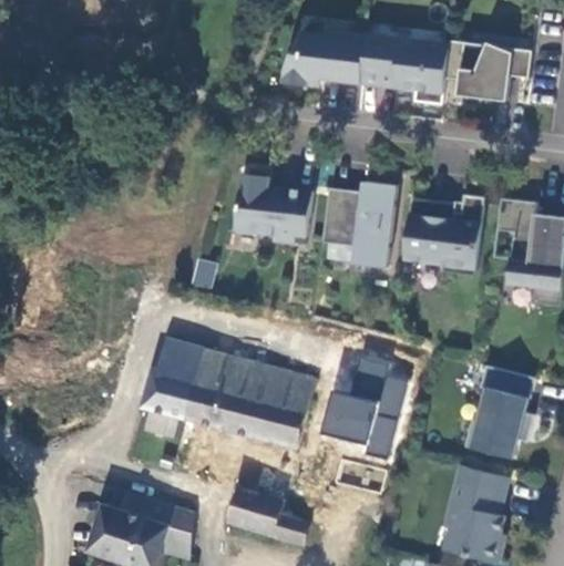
[(285,71),(284,82),(309,85),(310,76),(361,82),(367,33),(368,32),(330,28),(325,33),(305,31),(301,53),(295,52),(285,71)]
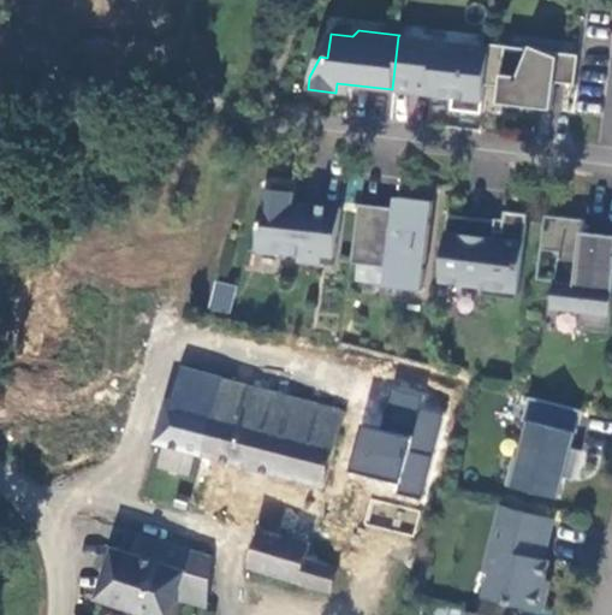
[(416,93),(416,87),(429,88),(434,94),(452,96),(451,108),(481,112),(483,84),(488,47),(398,36),(392,89),(416,93)]
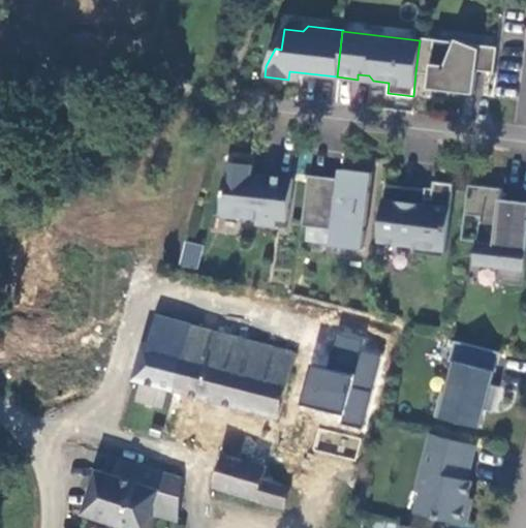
[(415,72),(429,73),(429,80),(450,83),(449,90),(474,94),(477,69),(494,71),(497,47),(421,37),(420,40),(415,72)]
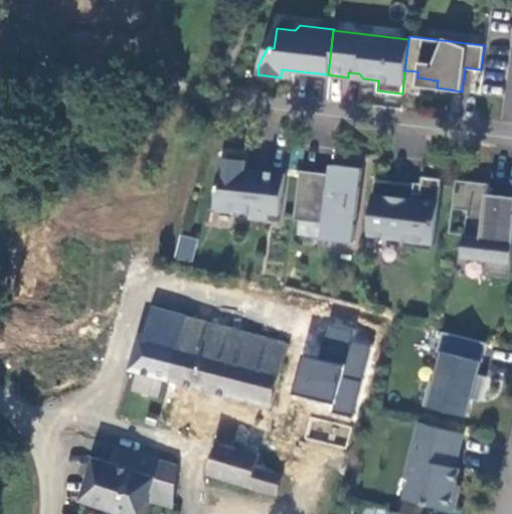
[(246,155),(228,152),(227,157),(220,157),(213,208),(248,212),(248,217),(268,219),(269,212),(279,213),(284,173),(253,169),(253,174),(244,173),(246,155)]
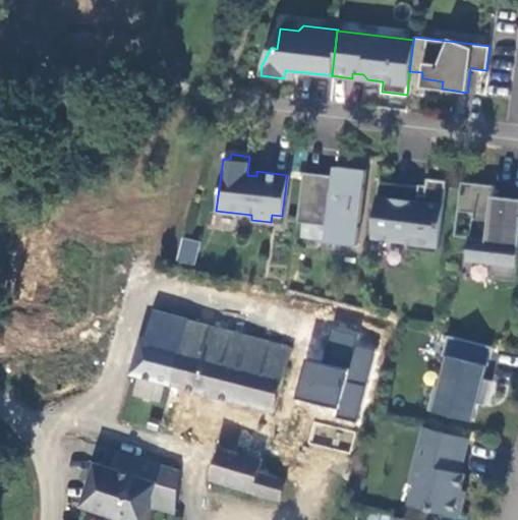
[(326,185),(327,175),(303,172),(297,221),(330,225),(328,241),(355,245),(364,169),(337,166),(336,176),(334,186),(326,185)]
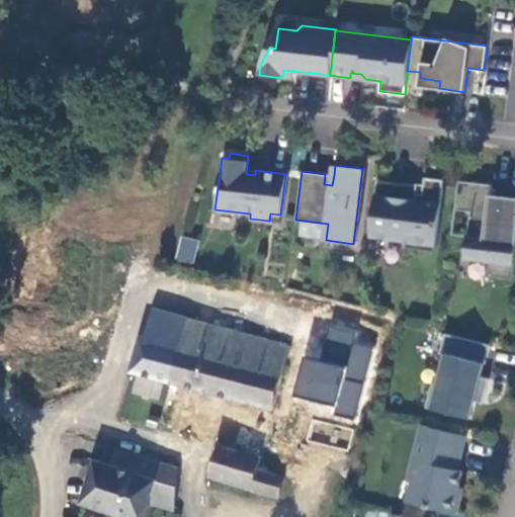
[(334,175),(325,174),(324,184),(332,185),(334,175)]
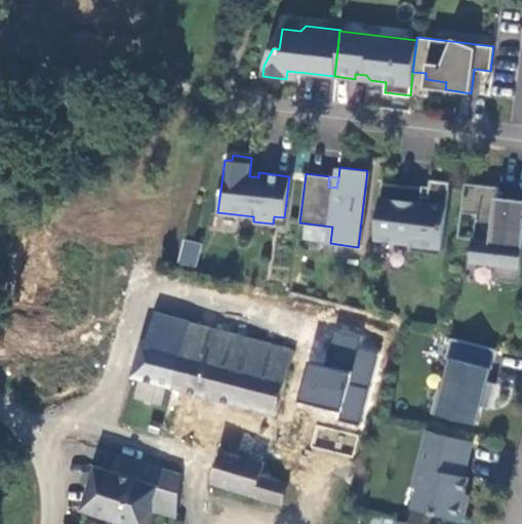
[(422,196),(423,188),(382,183),(374,239),(411,244),(410,250),(440,254),(449,182),(430,179),(429,189),(428,196),(422,196)]
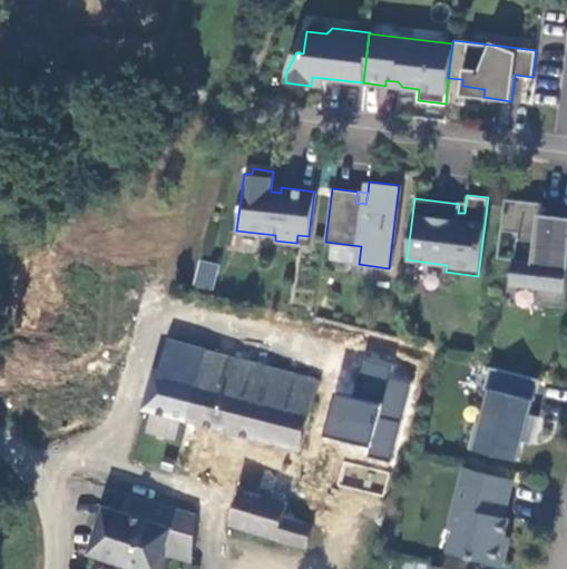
[(566,217),(539,215),(540,203),(504,198),(500,229),(517,232),(511,283),(537,286),(535,303),(563,306),(566,278),(566,217)]
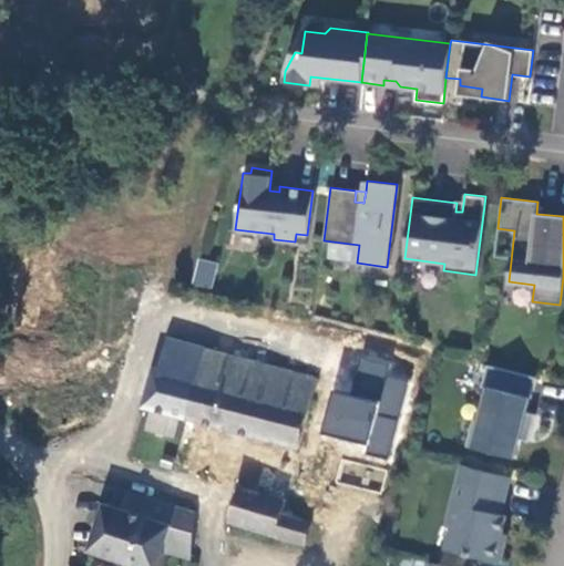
[(186,283),(206,288),(214,263),(194,256),(186,283)]
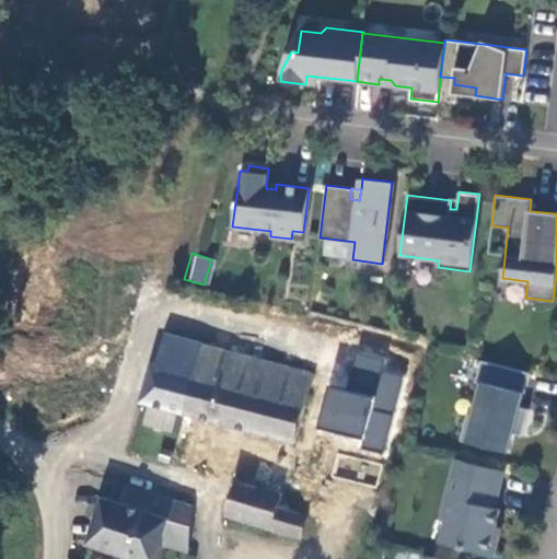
[(153,362),(148,360),(137,398),(252,434),(292,443),(312,370),(162,332),(153,362)]
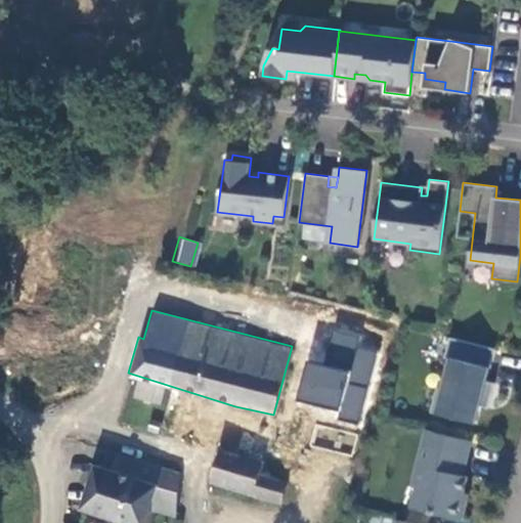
[(360,332),(332,324),(322,364),(305,360),(294,401),(335,410),(332,419),(355,426),(372,351),(355,347),(360,332)]
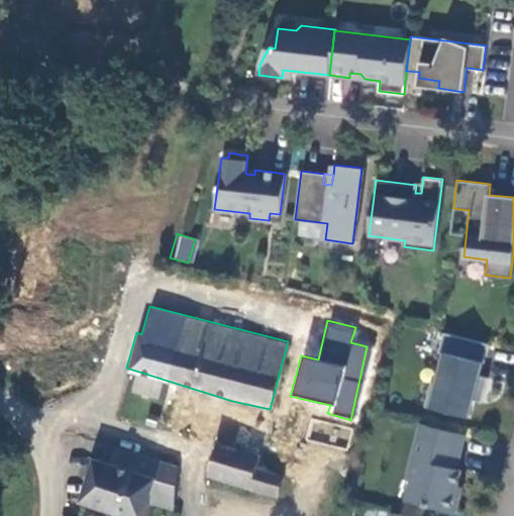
[(488,343),(444,331),(438,351),(443,352),(436,382),(431,381),(425,406),(469,417),(474,400),(481,402),(487,377),(475,374),(478,362),(483,363),(488,343)]
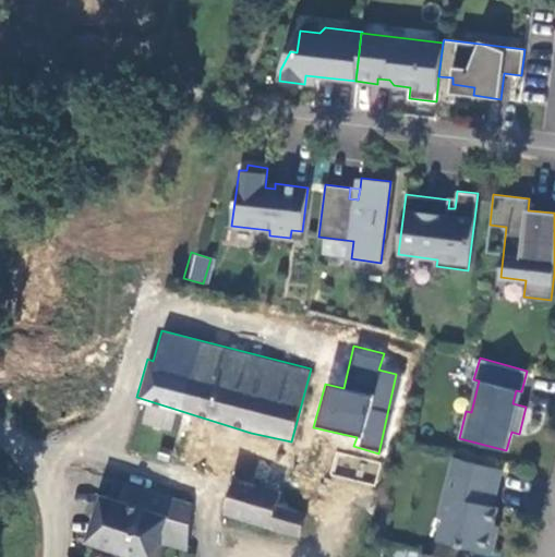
[(497,484),(450,472),(438,517),(444,518),(438,540),(491,553),(496,533),(491,532),(497,507),(492,506),(497,484)]
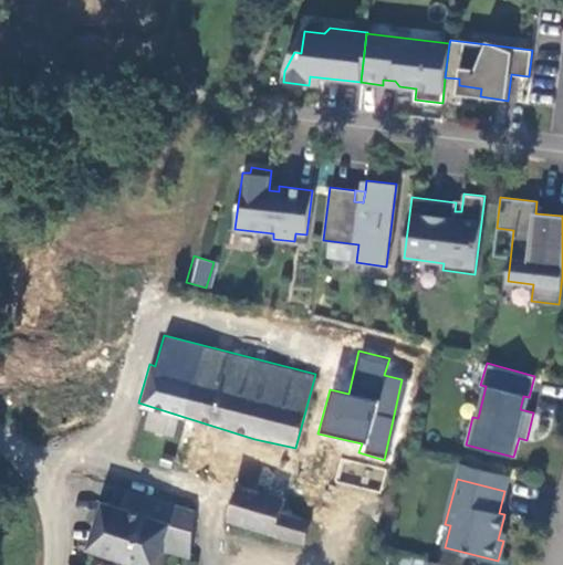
[(284,498),(235,482),(222,522),(299,542),(292,564),(344,564),(353,533),(280,512),(284,498)]
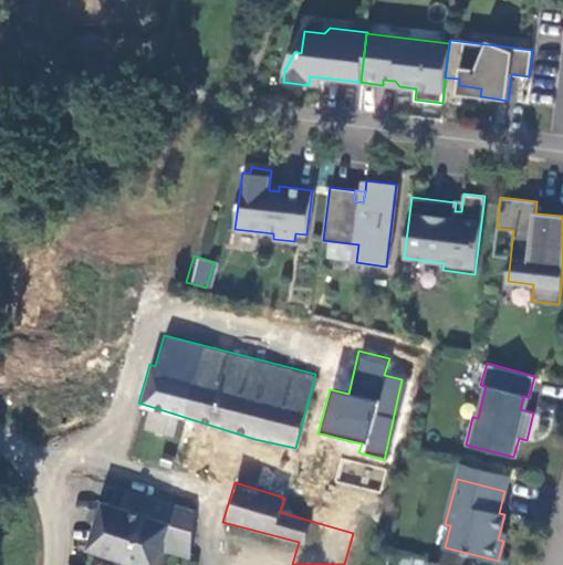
[(103,504),(89,550),(135,564),(156,564),(170,524),(165,523),(171,503),(127,490),(121,510),(103,504)]
